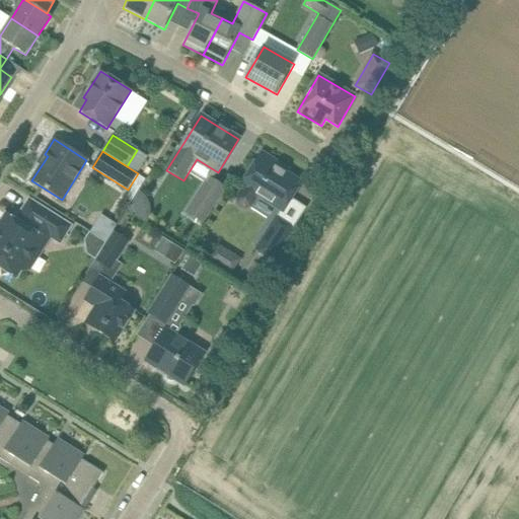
[(290,200),(301,182),(277,167),(279,164),(262,153),(241,186),(242,186),(237,194),(236,199),(237,205),(241,208),(245,209),(249,209),(253,205),(260,197),(283,212),(290,200)]
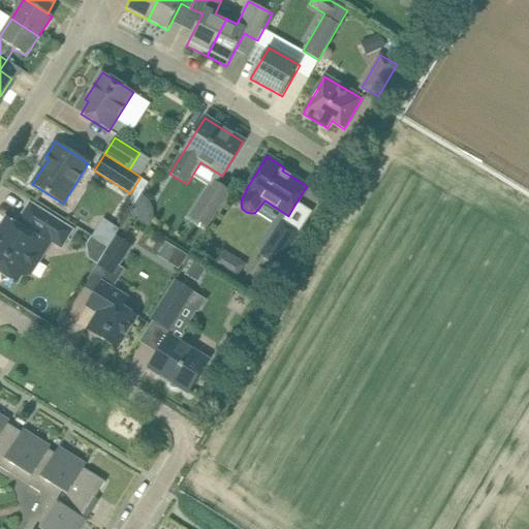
[(192,216),(208,226),(229,191),(214,181),(192,216)]
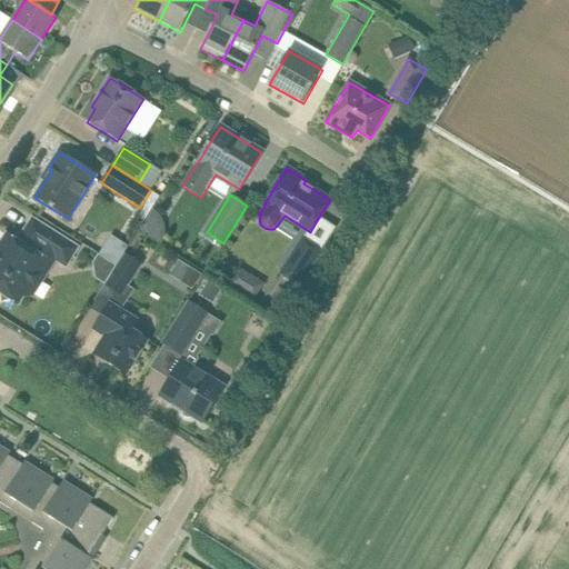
[(18,305),(21,299),(32,297),(56,260),(67,268),(79,249),(51,231),(32,219),(25,232),(18,241),(7,235),(0,245),(0,296),(1,303),(11,301),(18,305)]
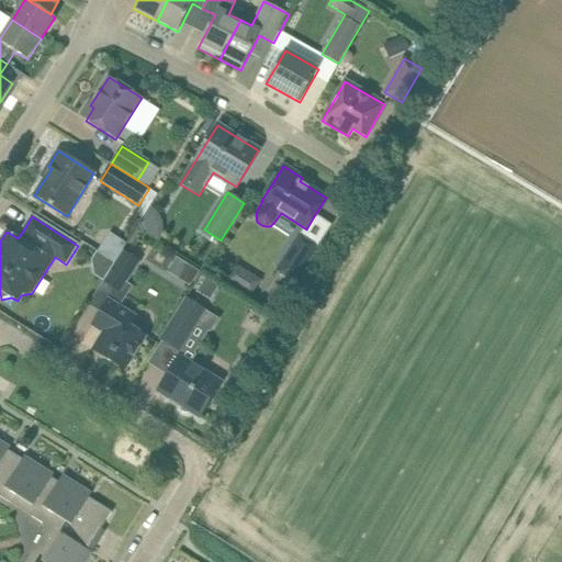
[(93,251),(110,261),(122,240),(105,232),(93,251)]
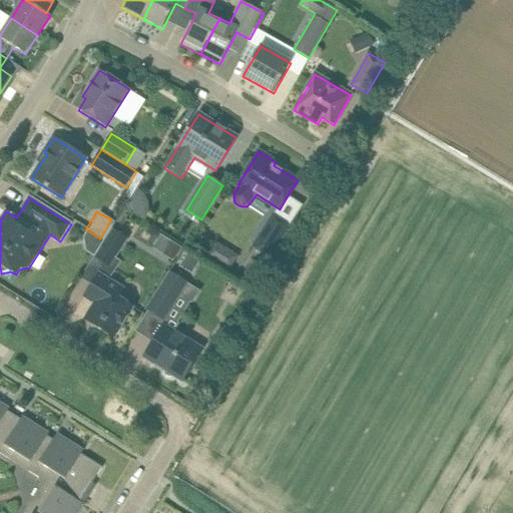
[(253,245),(271,255),(290,225),(273,214),(253,245)]
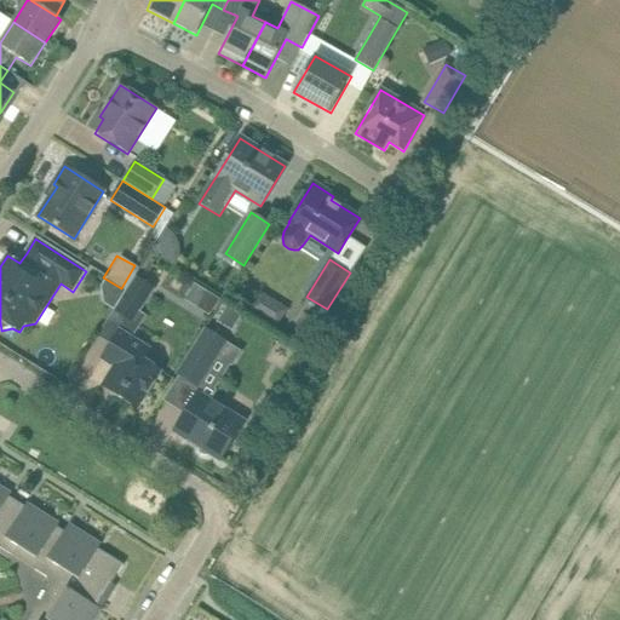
[(132,321),(153,287),(135,277),(127,291),(114,310),(132,321)]
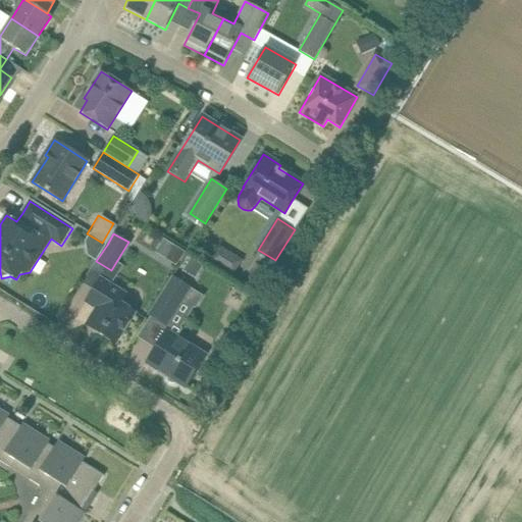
[(163,238),(154,252),(174,265),(184,252),(163,238)]
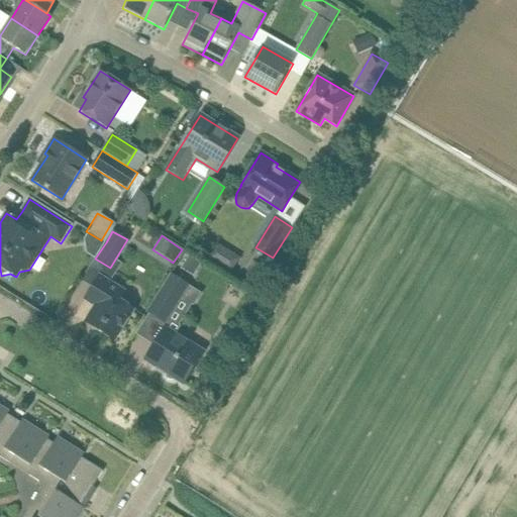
[(218,244),(211,259),(234,270),(241,255),(218,244)]
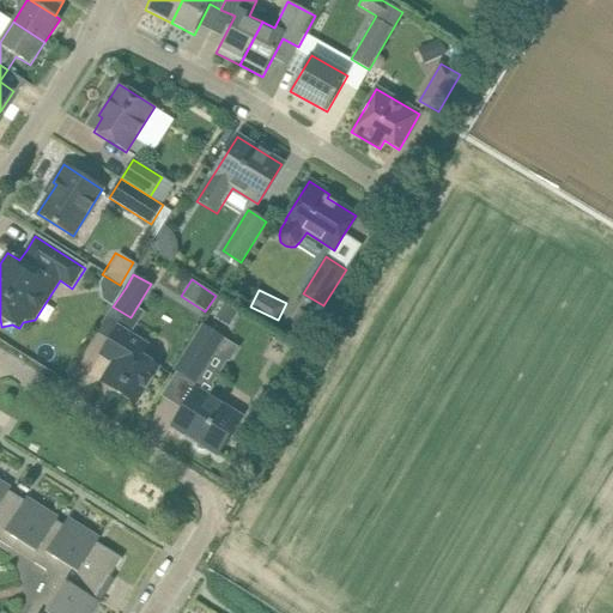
[(199,384),(218,354),(230,362),(238,349),(224,338),(204,325),(176,370),(199,384)]
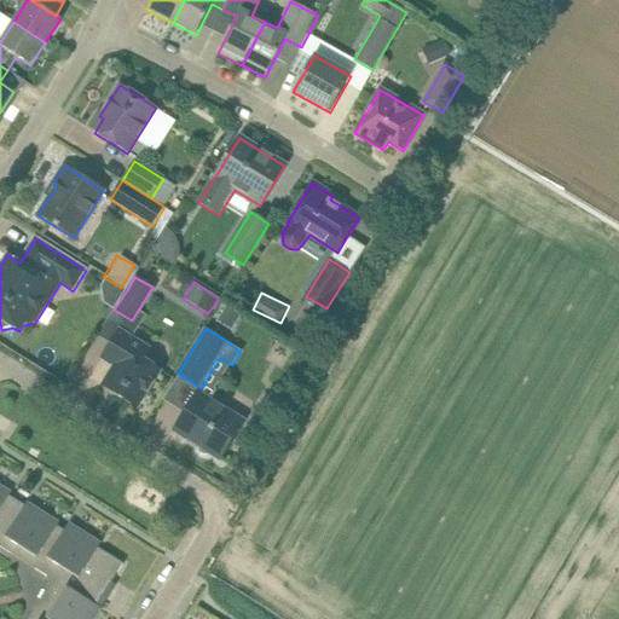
[(119,330),(102,358),(115,366),(103,386),(137,408),(161,369),(144,358),(149,348),(119,330)]
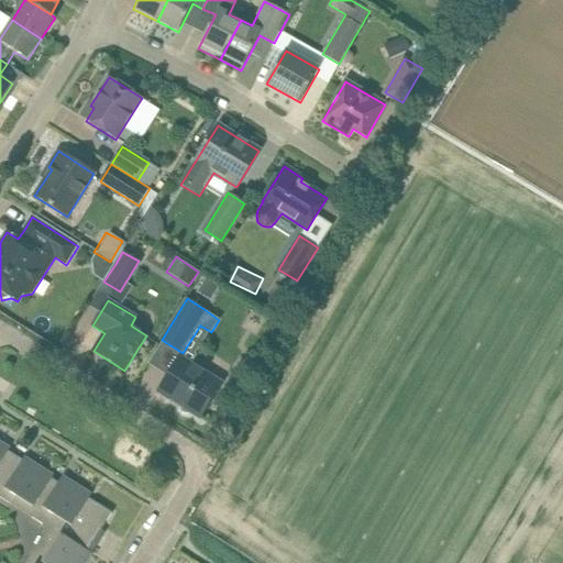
[(158,392),(200,418),(222,384),(179,357),(158,392)]
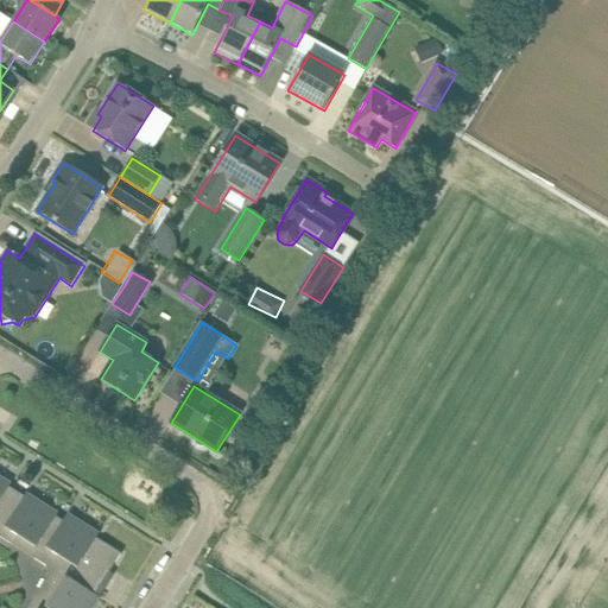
[(0,517),(17,492),(10,487),(11,485),(0,477),(0,517)]
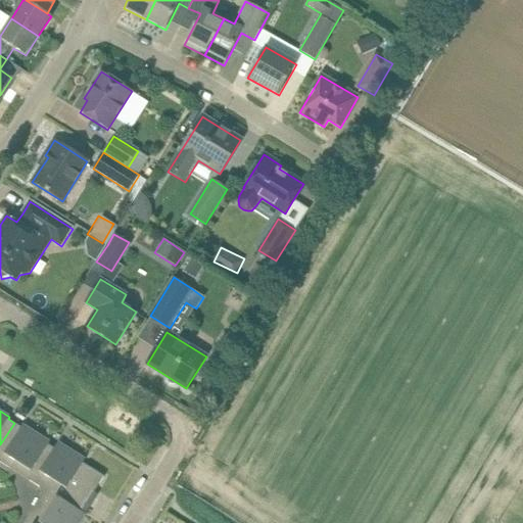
[(0,444),(0,462),(29,480),(51,446),(48,444),(49,442),(22,425),(20,427),(14,423),(0,444)]
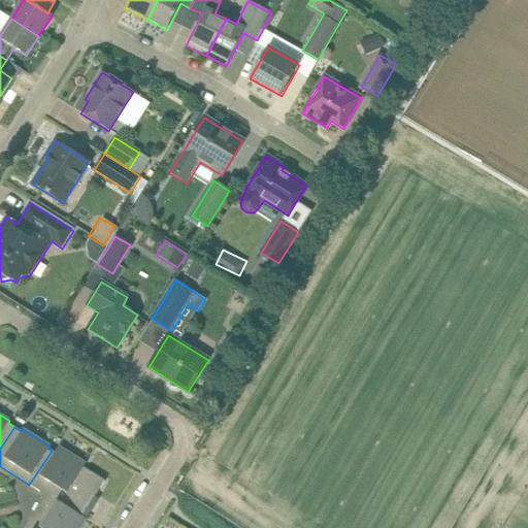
[(29,485),(40,492),(84,467),(86,464),(58,447),(55,453),(52,451),(29,485)]
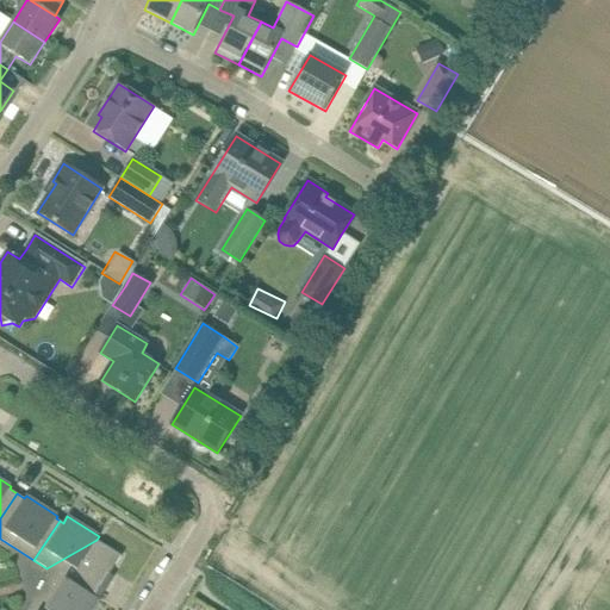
[(47,568),(49,577),(95,597),(122,555),(97,540),(47,568)]
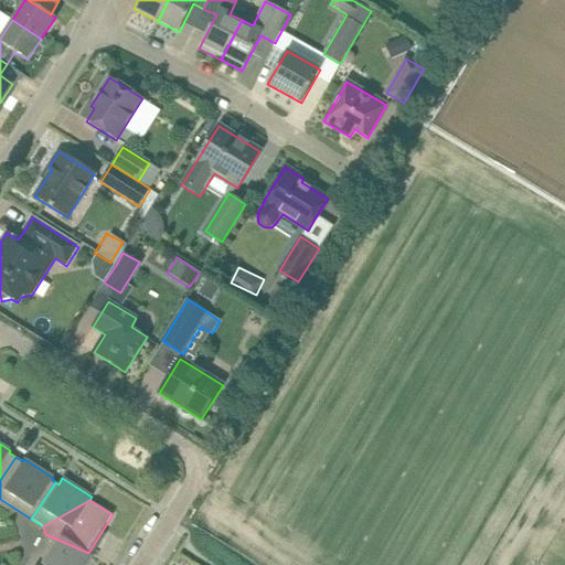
[(45,534),(29,561),(34,564),(85,564),(92,555),(88,553),(45,534)]
